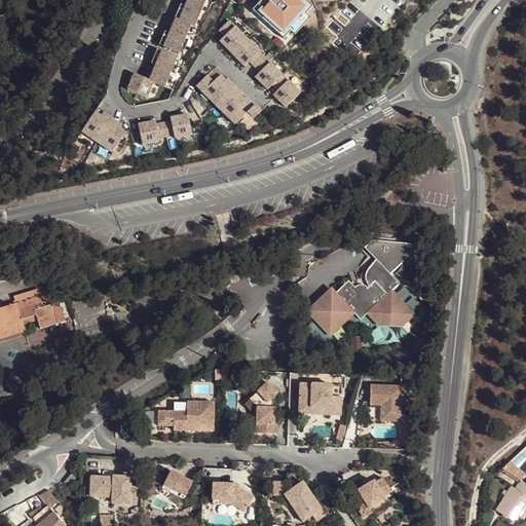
[(192,23),(195,24),(204,0),(186,0),(179,16),(192,23)]
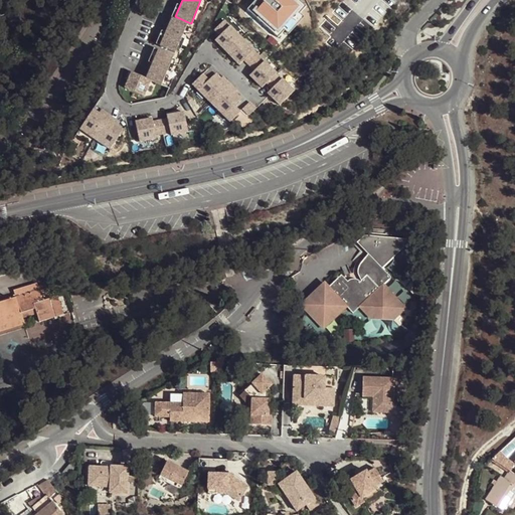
[(252,0),(244,10),(250,15),(265,0),(252,0)]
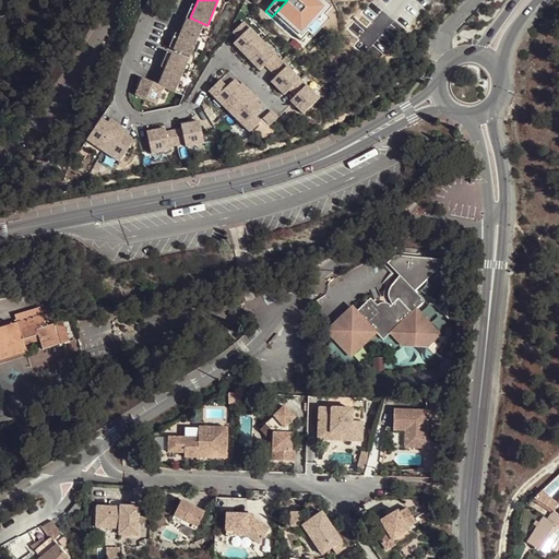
[(287,0),(272,16),(299,42),(329,9),(320,0),(287,0)]
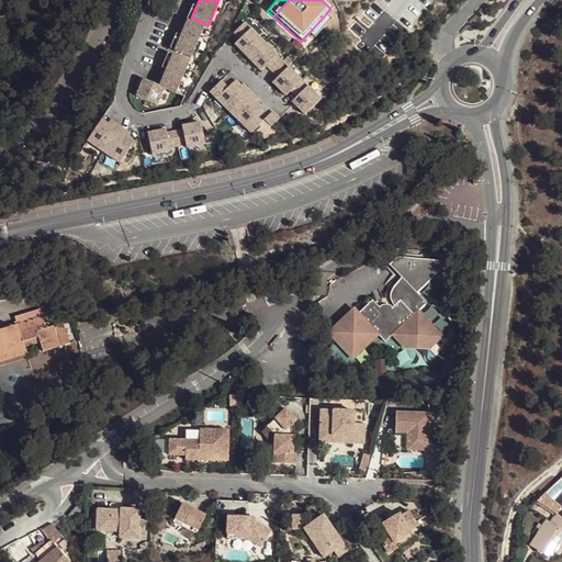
[(205,24),(191,18),(189,17),(175,48),(191,55),(205,24)]
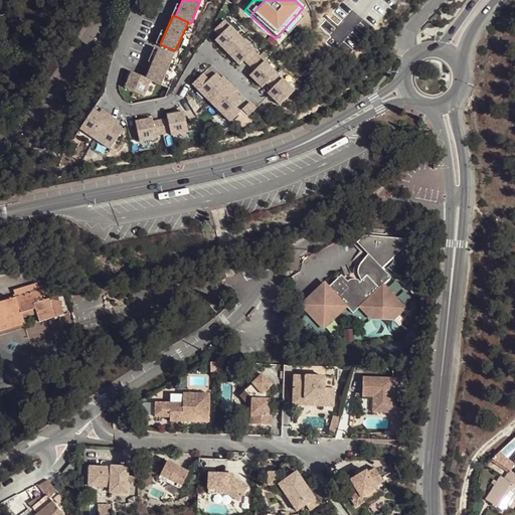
[(222,33),(231,23),(224,17),(215,27),(222,33)]
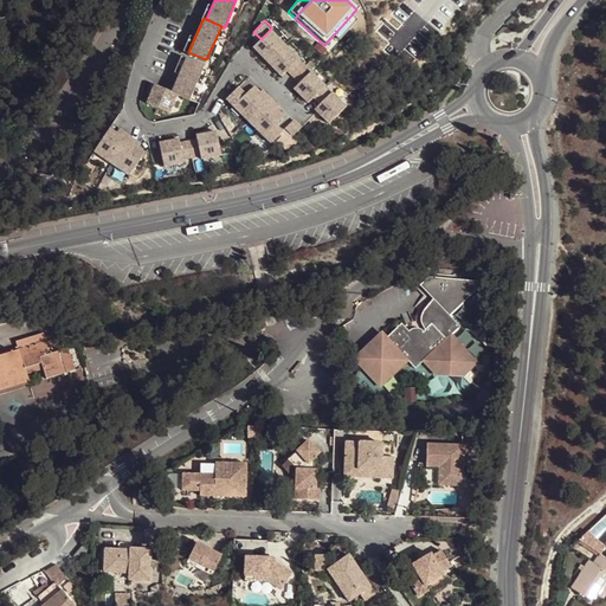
[(290,70),(302,58),(272,27),(262,39),(253,46),(283,76),(290,70)]
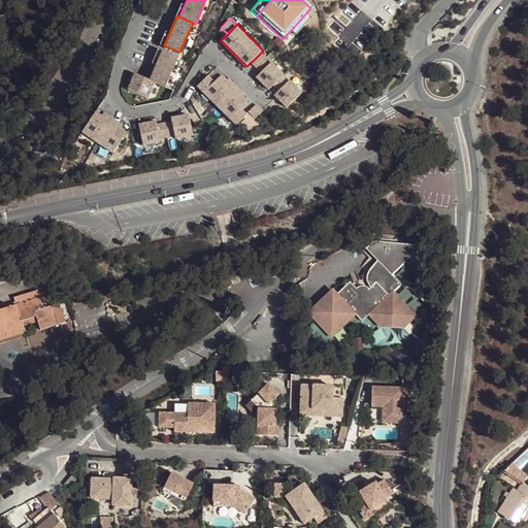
[(178,56),(163,48),(150,77),(155,79),(165,85),(178,56)]
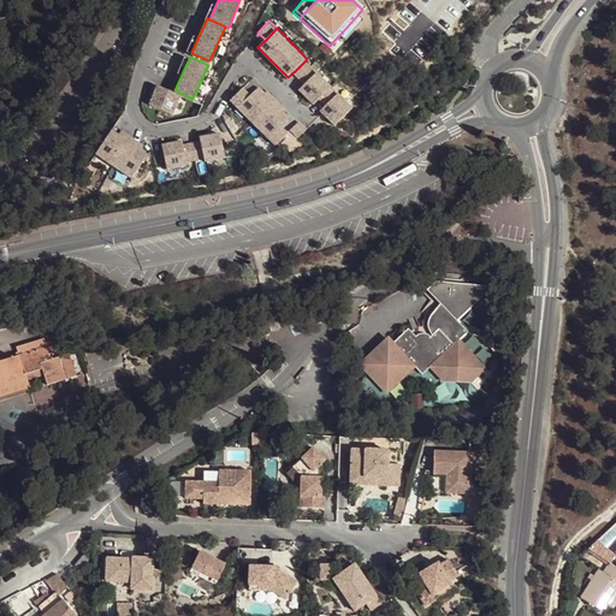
[(306,82),(318,70),(307,59),(295,71),(306,82)]
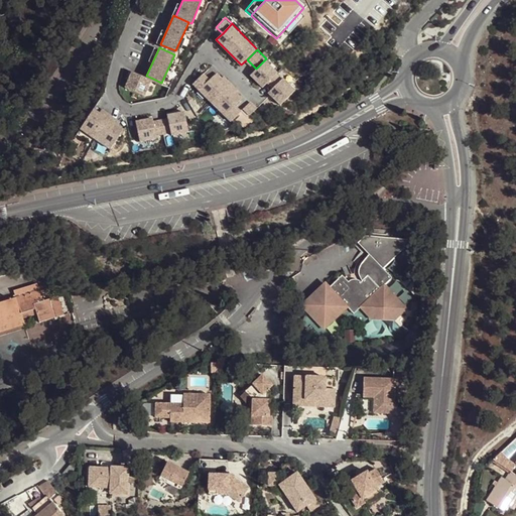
[(269,82),(279,72),(266,58),(256,69),(251,75),(263,88),(269,82)]
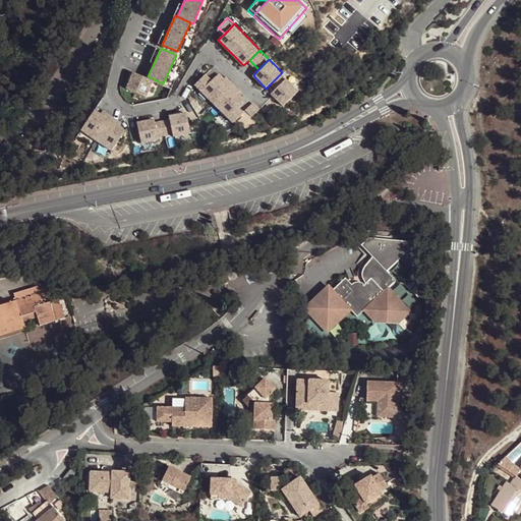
[(153,78),(148,76),(133,70),(127,83),(147,93),(153,78)]
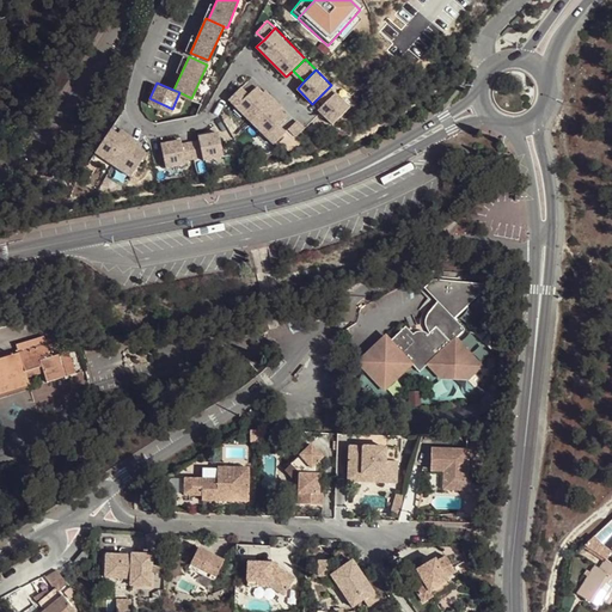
[(243,83),(227,98),(275,144),(287,130),(280,123),(289,112),(283,106),(286,104),(267,86),(264,89),(258,83),(251,90),(243,83)]
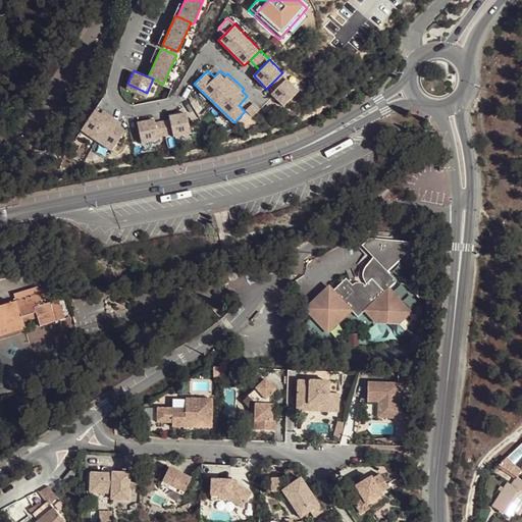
[(277,87),(288,76),(282,72),(272,83),(277,87)]
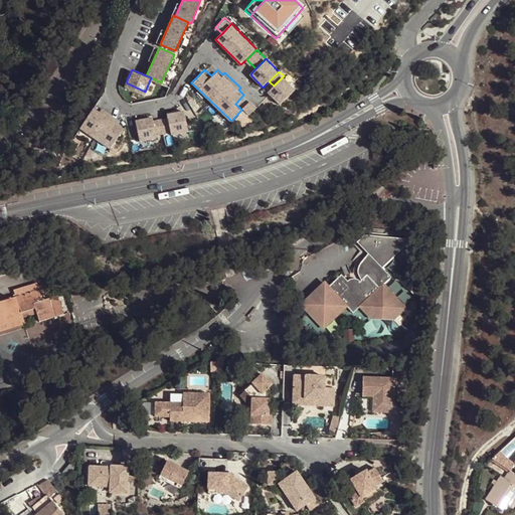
[(269,92),(281,105),(297,89),(284,75),(274,86),(269,92)]
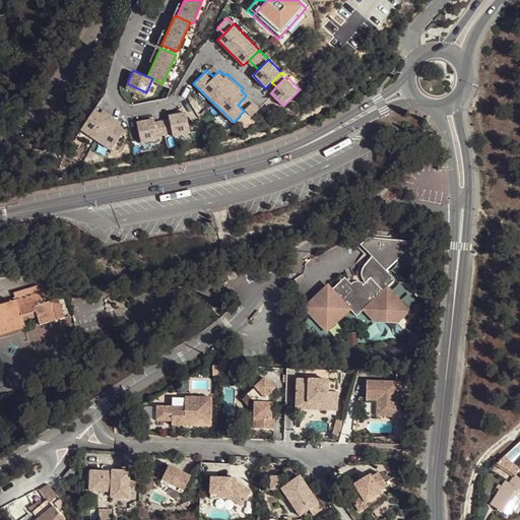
[(261,106),(253,100),(245,110),(253,116),(261,106)]
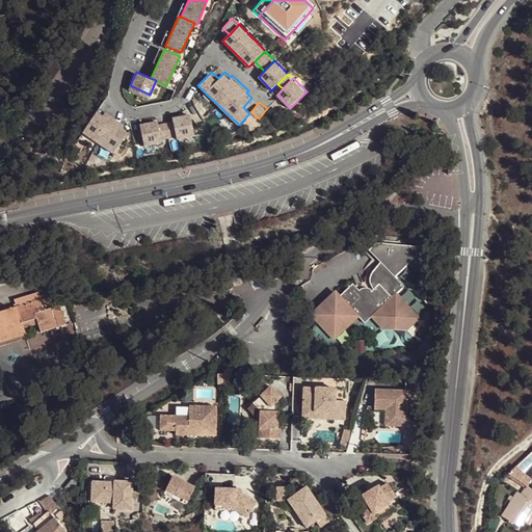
[(101,115),(96,112),(82,133),(113,153),(127,131),(121,127),(124,123),(104,110),(101,115)]
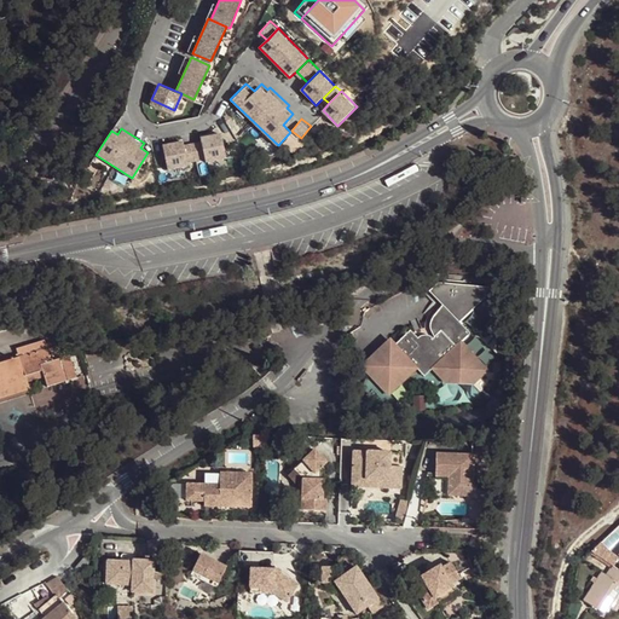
[(201,136),(201,138),(206,157),(207,162),(227,157),(221,131),(201,136)]
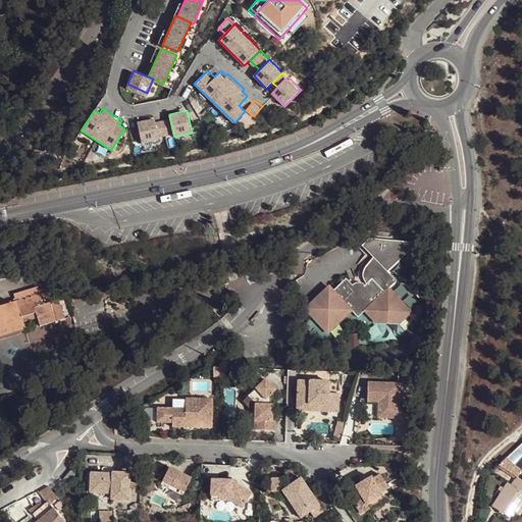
[(169,116),(155,119),(159,136),(173,133),(169,116)]
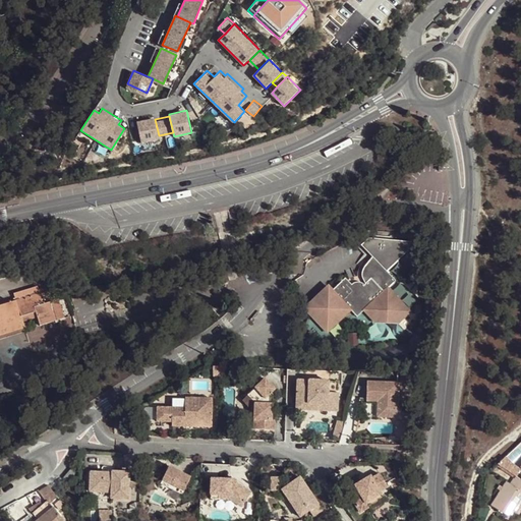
[(155,117),(137,120),(142,142),(159,138),(159,135),(155,119),(155,117)]
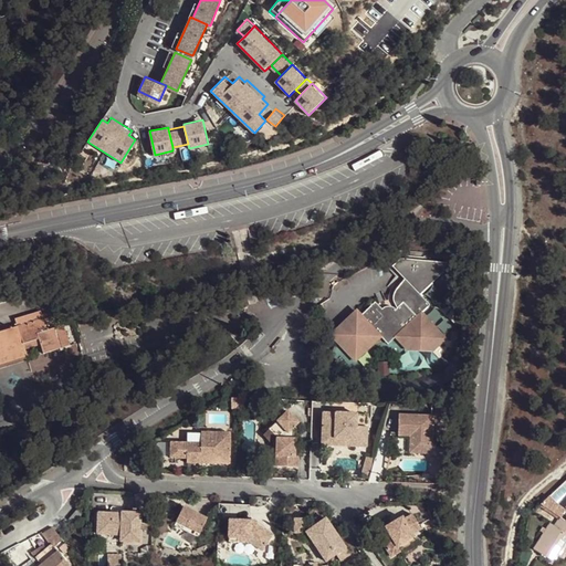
[(415,317),(419,313),(426,306),(417,295),(447,268),(443,265),(397,260),(392,264),(406,278),(396,290),(394,295),(394,301),(397,306),(400,303),(415,317)]
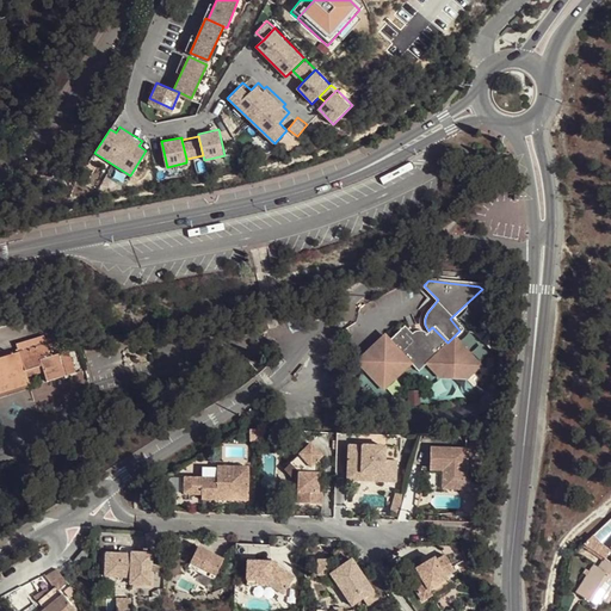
[(382,337),(356,363),(381,390),(409,364),(417,372),(425,364),(437,377),(466,378),(477,365),(452,338),(448,343),(432,327),(429,331),(425,334),(418,341),(409,334),(402,326),(387,341),(382,337)]
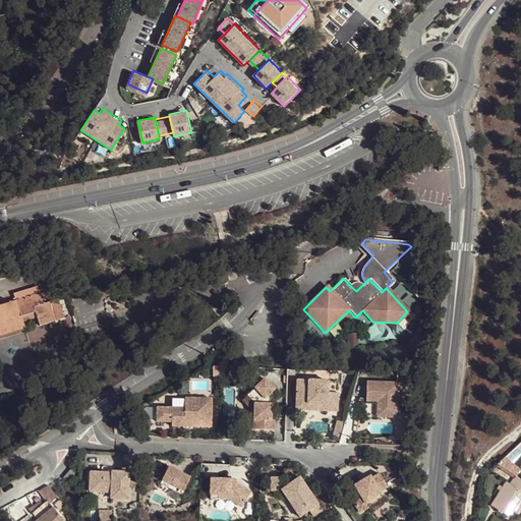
[(349,285),(356,291),(362,285),(360,283),(358,282),(356,282),(353,283),(351,284),(349,285)]
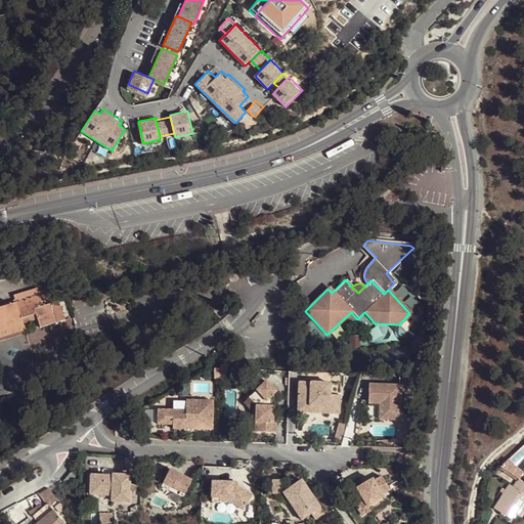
[(0,339),(6,338),(5,335),(24,330),(22,323),(19,318),(34,314),(35,318),(38,328),(63,320),(57,301),(42,306),(36,288),(11,296),(14,303),(0,307),(0,339)]
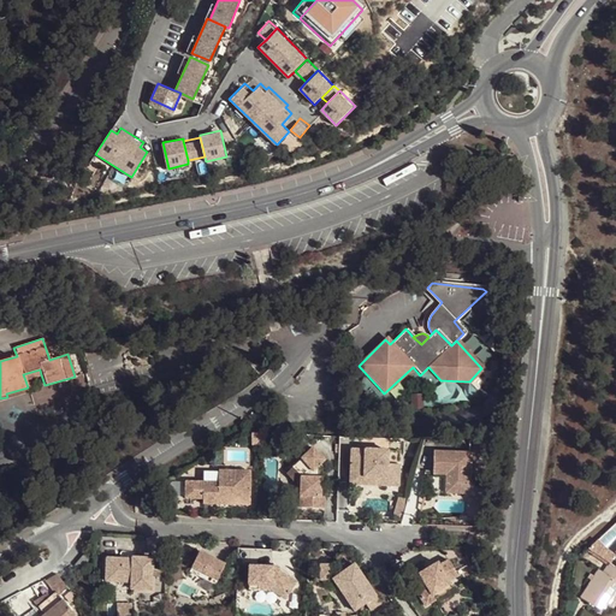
[(40,369),(23,374),(25,380),(41,374),(40,369)]
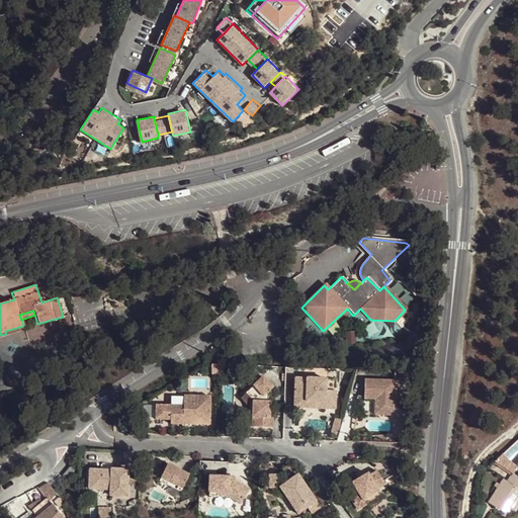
[(5,331),(6,334),(24,328),(23,326),(5,331)]
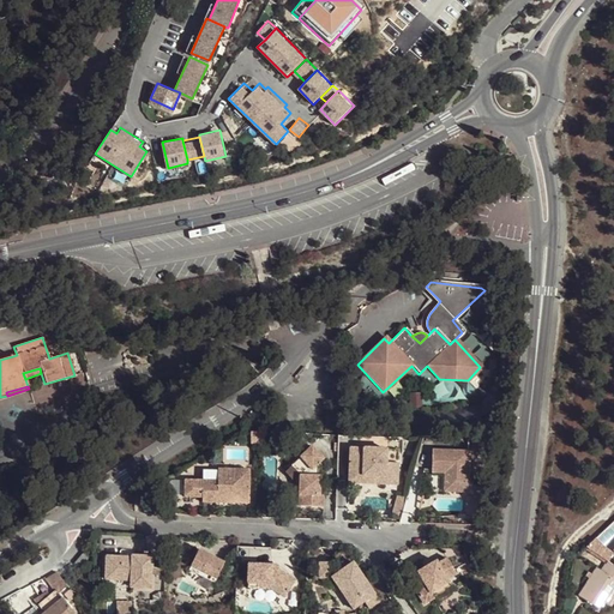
[(315,476),(315,469),(318,470),(318,464),(315,463),(320,459),(309,447),(288,467),(298,476),(294,479),(294,492),(296,494),(296,506),(320,506),(320,495),(317,495),(318,476),(315,476)]
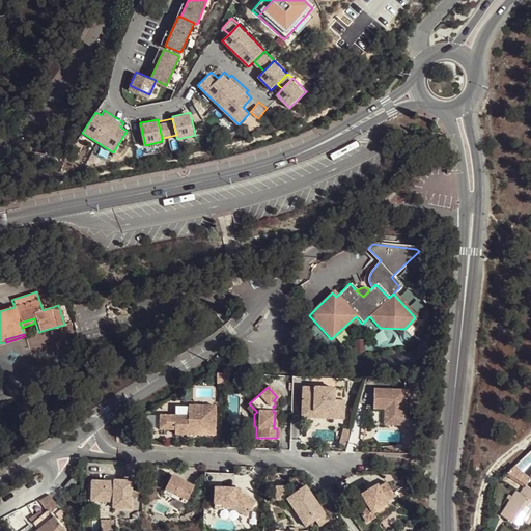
[(343,389),(312,388),(312,399),(301,399),(300,414),(312,415),(312,412),(332,412),(332,419),(342,419),(343,389)]
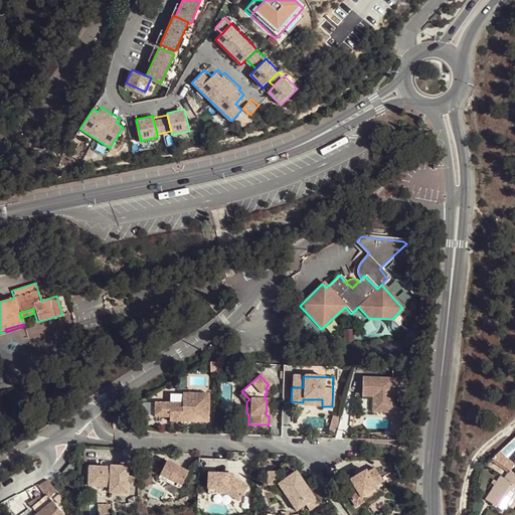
[(292,376),(292,387),(303,387),(303,376),(292,376)]
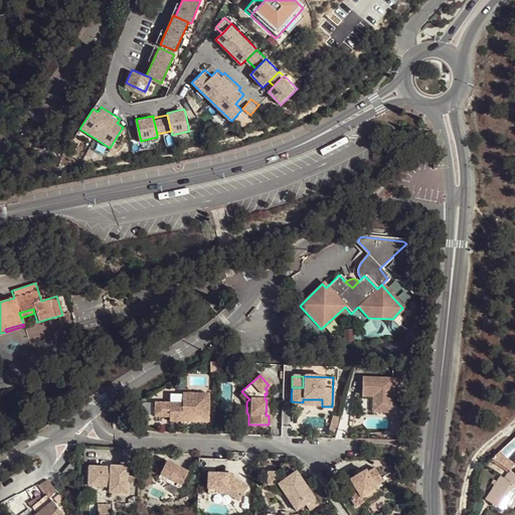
[(391,378),(360,378),(360,394),(372,395),(372,393),(375,393),(375,412),(390,412),(391,378)]
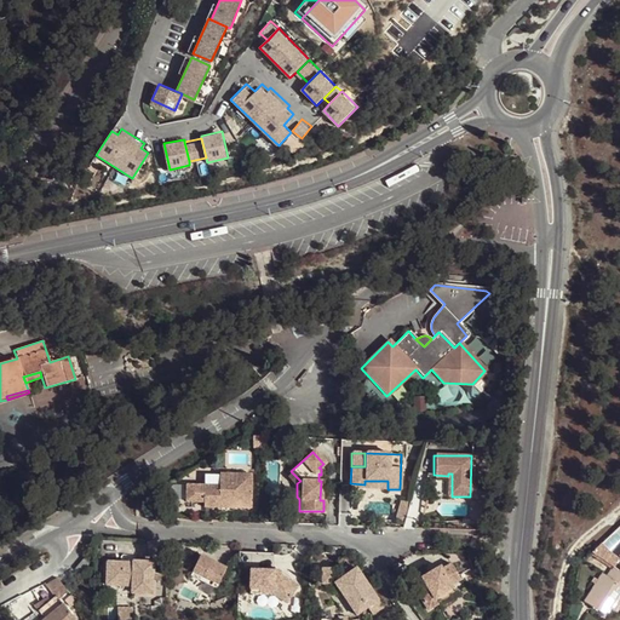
[(448,476),(434,475),(434,478),(447,478),(447,497),(452,497),(452,474),(448,474),(448,476)]
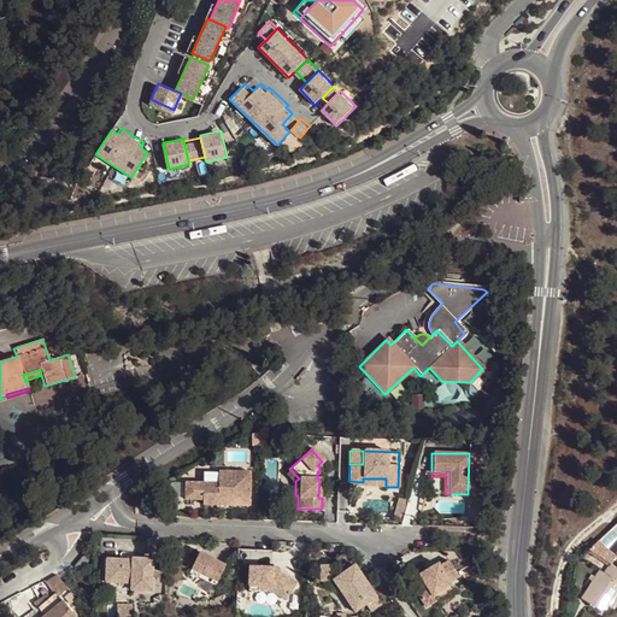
[(201,500),(201,505),(248,505),(248,472),(201,472),(201,483),(201,500)]
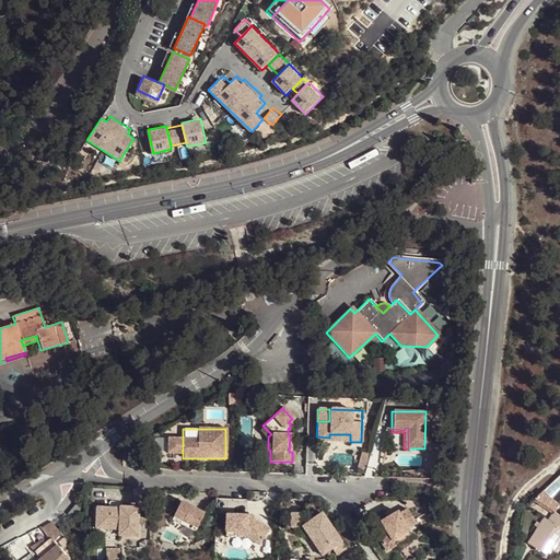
[(167,453),(183,454),(183,439),(167,439),(167,453)]
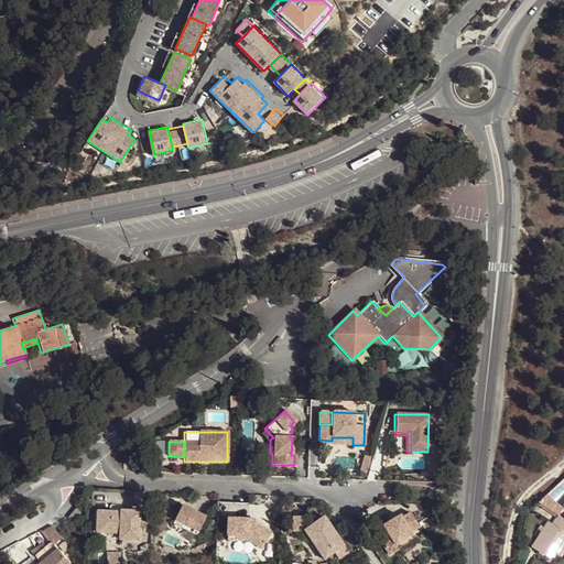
[(359,469),(368,472),(371,457),(364,455),(359,469)]
